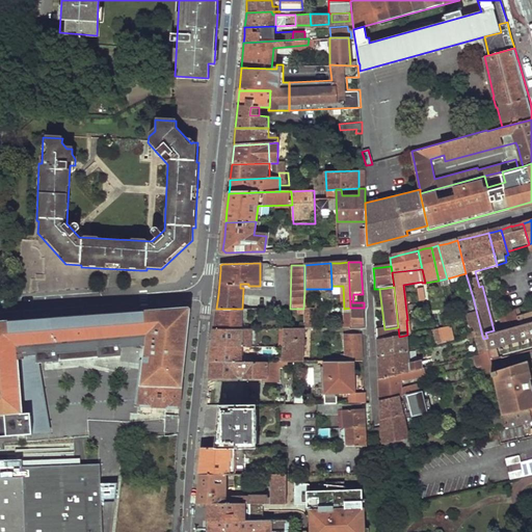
[(444,304),(442,296),(434,298),(436,306),(444,304)]
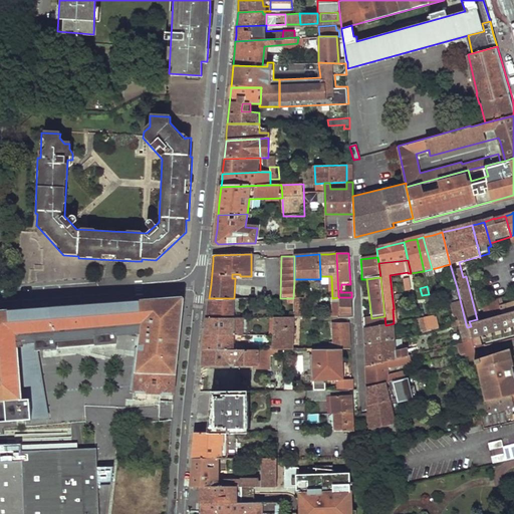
[(466,324),(457,287),(453,288),(455,297),(447,299),(452,318),(456,318),(456,321),(458,326),(466,324)]
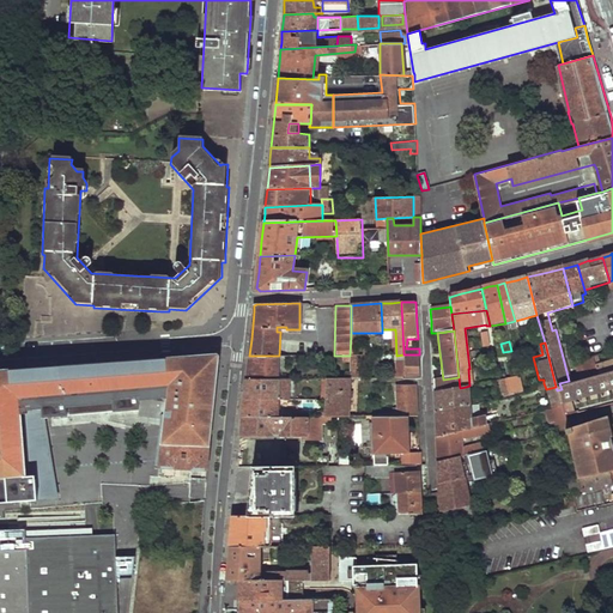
[(0,501),(58,497),(53,465),(35,466),(36,473),(24,474),(20,410),(42,407),(42,417),(65,414),(65,406),(108,404),(109,412),(135,411),(134,401),(168,400),(162,465),(207,469),(212,425),(219,357),(217,354),(159,358),(0,370),(0,501)]
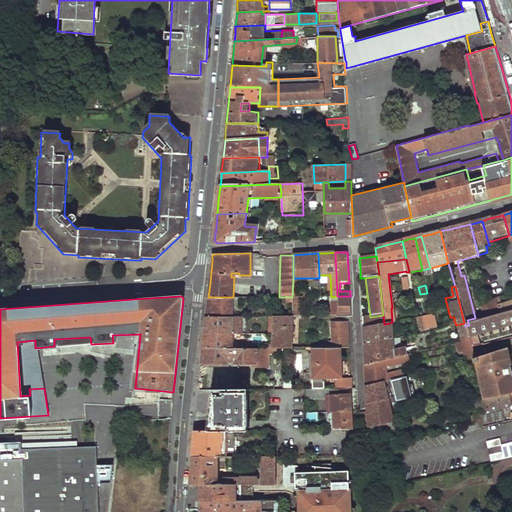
[(337,296),(331,297),(331,307),(337,307),(338,316),(351,316),(351,307),(350,296),(337,296)]
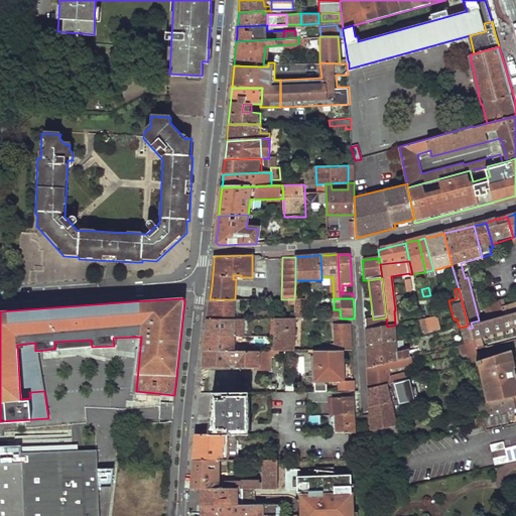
[(210,299),(208,319),(234,319),(235,299),(210,299)]
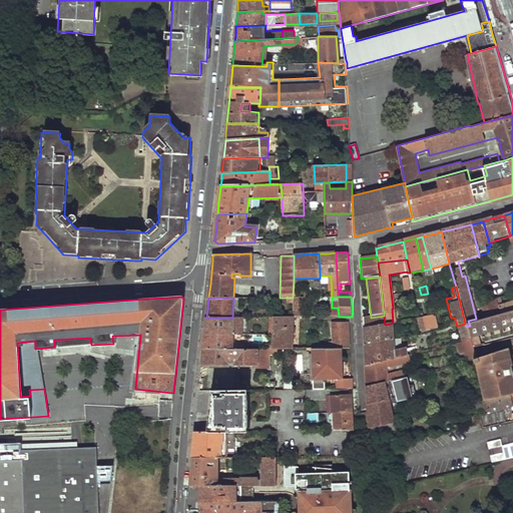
[(293,298),(293,317),(311,317),(311,313),(303,313),(303,298),(293,298)]
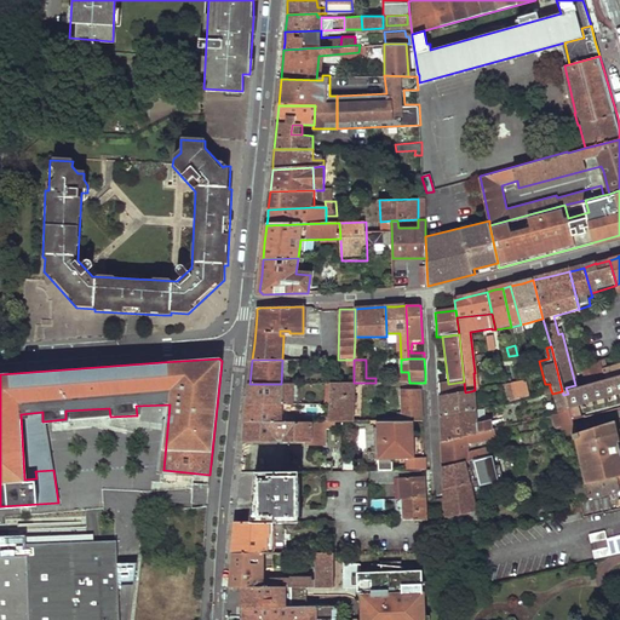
[(600,363),(586,368),(592,386),(619,377),(619,366),(602,372),(601,368),(600,363)]
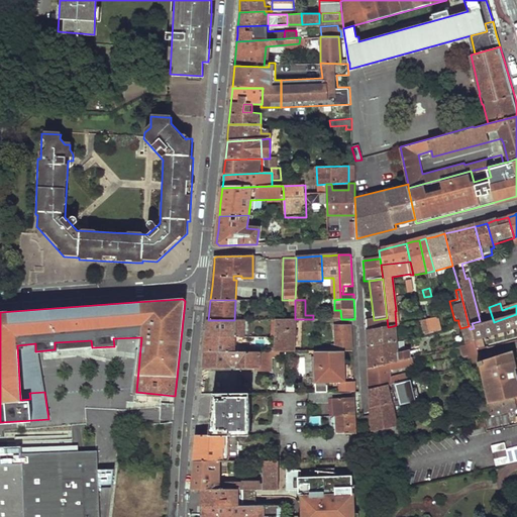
[(484,309),(488,324),(494,322),(489,307),(484,309)]
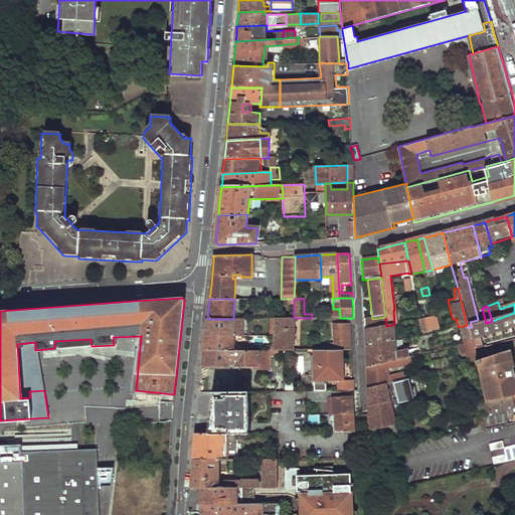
[(472,343),(474,351),(481,349),(479,339),(514,328),(514,313),(492,321),(486,323),(472,327),(468,328),(472,343)]
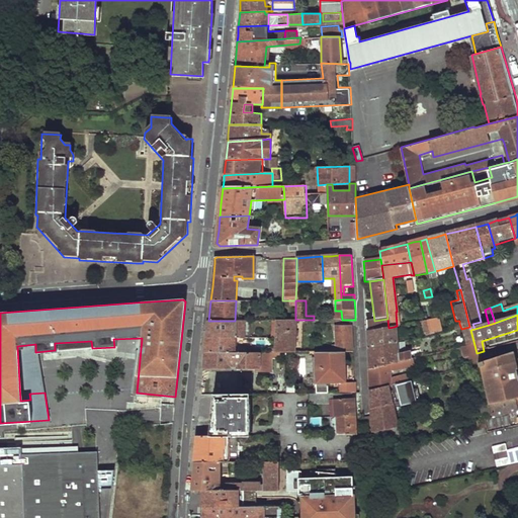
[(367,334),(367,348),(394,342),(394,327),(389,328),(387,319),(374,321),(366,322),(367,334)]
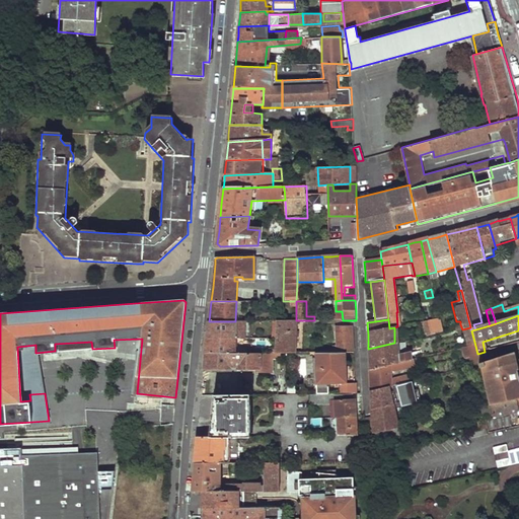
[(274,348),(274,353),(276,353),(296,353),(296,320),(275,320),(275,339),(274,348)]
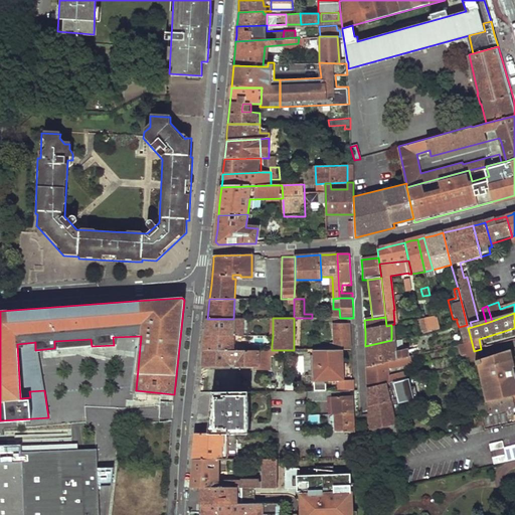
[(206,327),(205,336),(232,336),(241,336),(242,319),(233,319),(207,319),(206,327)]
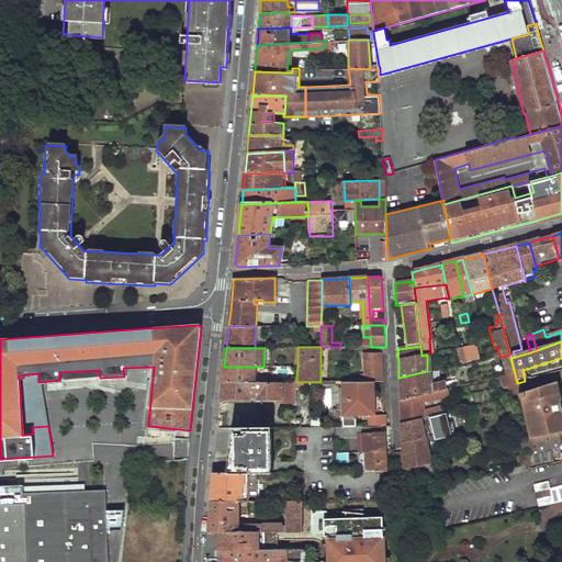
[(459,361),(460,364),(463,364),(460,348),(454,349),(457,361),(459,361)]
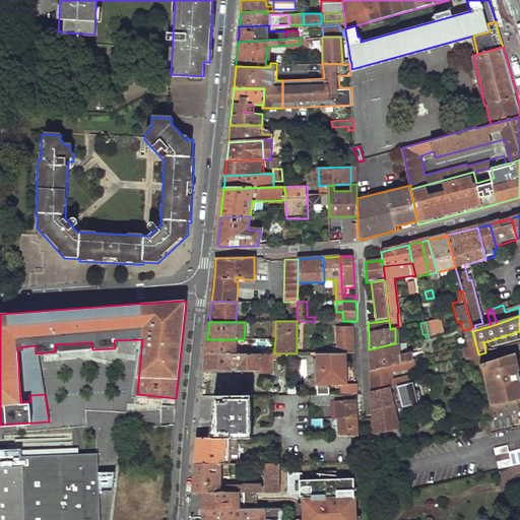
[(337,325),(337,352),(346,352),(354,352),(354,339),(353,328),(353,325),(337,325)]
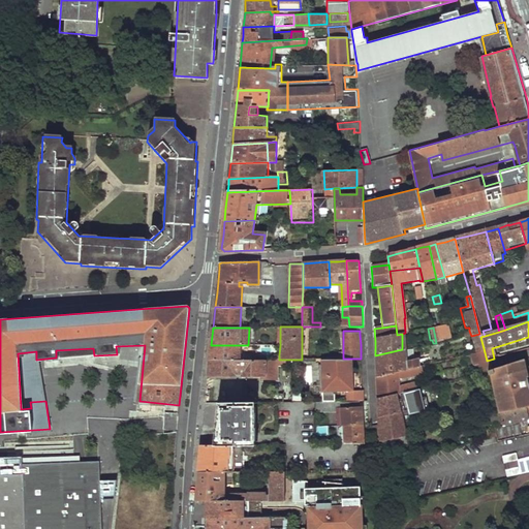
[(471,337),(475,354),(485,352),(480,337),(479,334),(471,336),(471,337)]
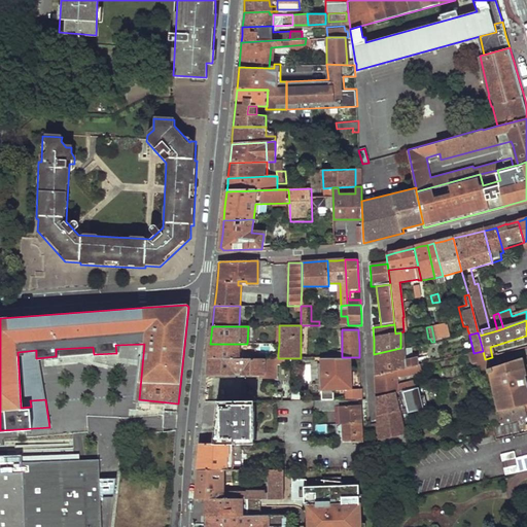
[(210,351),(209,358),(278,358),(278,353),(238,354),(238,344),(210,344),(210,351)]
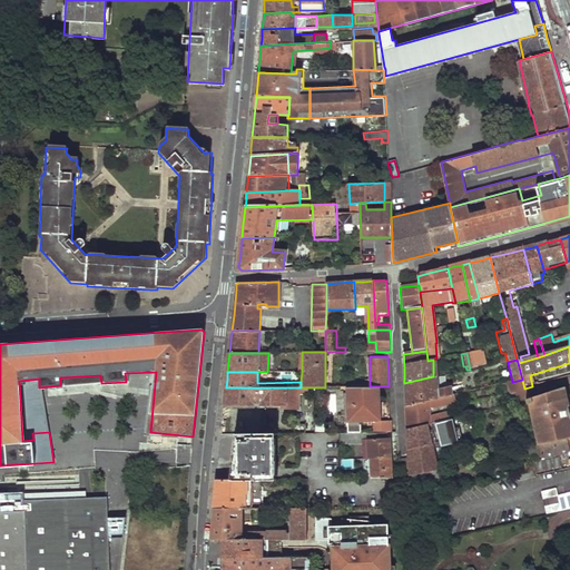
[(405,395),(405,406),(451,396),(453,396),(454,396),(452,387),(439,391),(438,376),(433,376),(404,383),(405,395)]
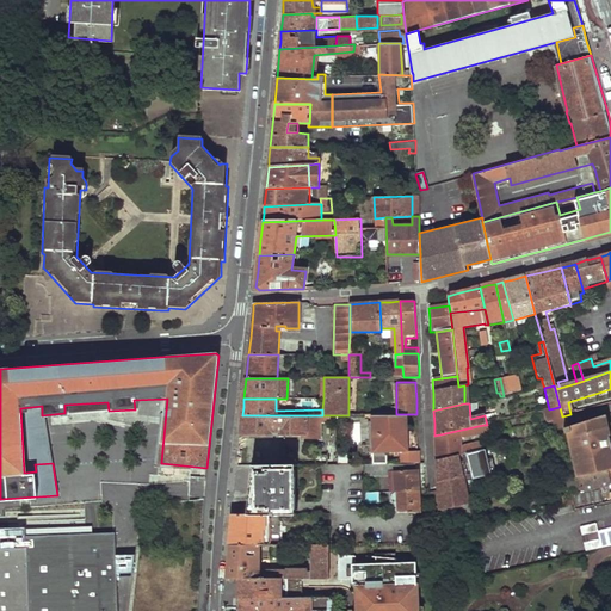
[(35,464),(53,463),(42,415),(42,406),(20,408),(24,473),(36,471),(35,464)]
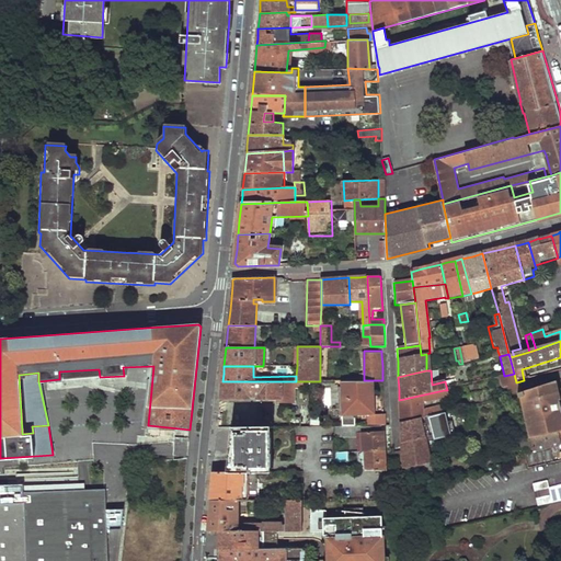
[(505,386),(508,397),(512,396),(518,393),(518,391),(516,382),(514,374),(504,376),(496,378),(500,387),(505,386)]
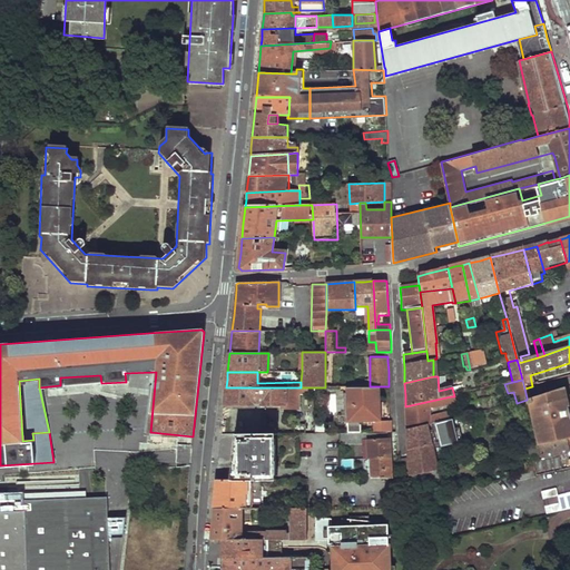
[(380,386),(370,386),(346,386),(347,423),(375,422),(381,422),(381,405),(380,386)]
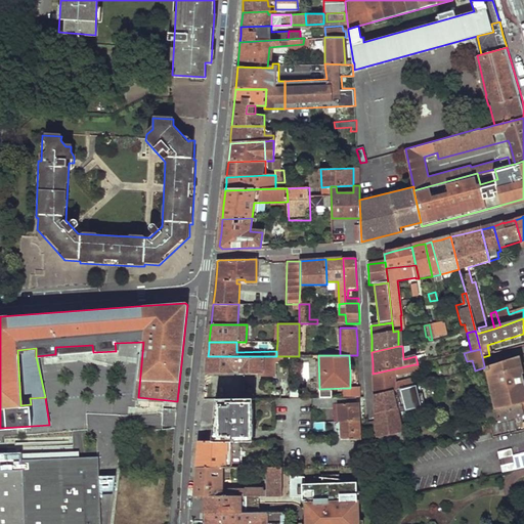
[(484,367),(478,369),(490,411),(504,407),(523,402),(523,381),(520,382),(518,373),(522,372),(523,370),(523,365),(521,355),(484,365),(484,367)]
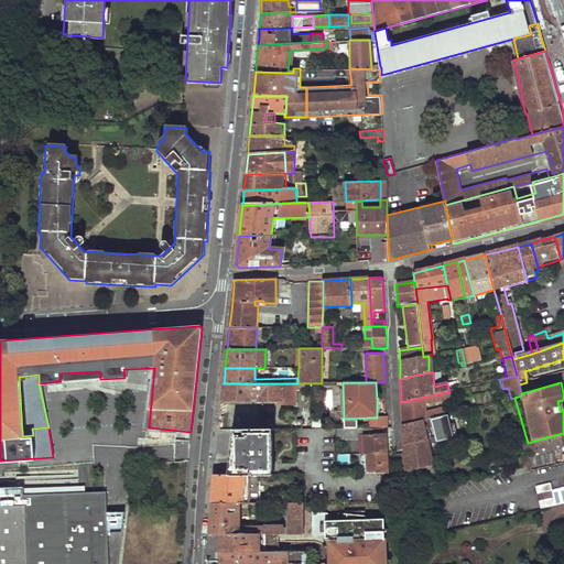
[(223,393),(223,400),(278,400),(278,405),(294,404),(294,390),(300,390),(300,383),(297,383),(224,383),(223,393)]
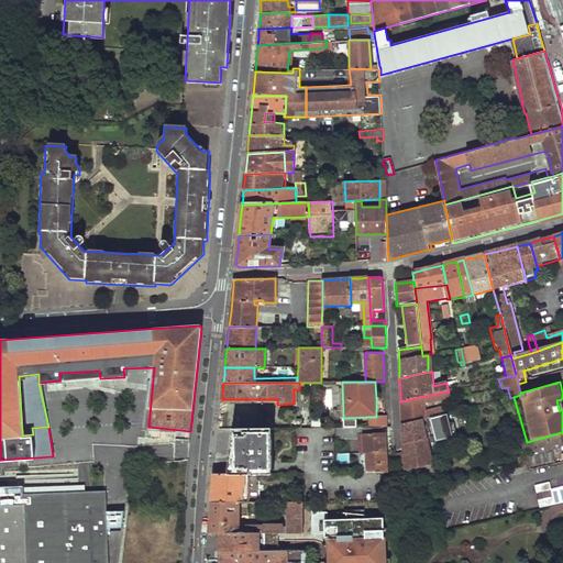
[(401,414),(403,424),(432,417),(437,416),(445,414),(443,407),(428,410),(424,412),(424,401),(430,403),(446,399),(445,395),(445,392),(400,401),(401,414)]
